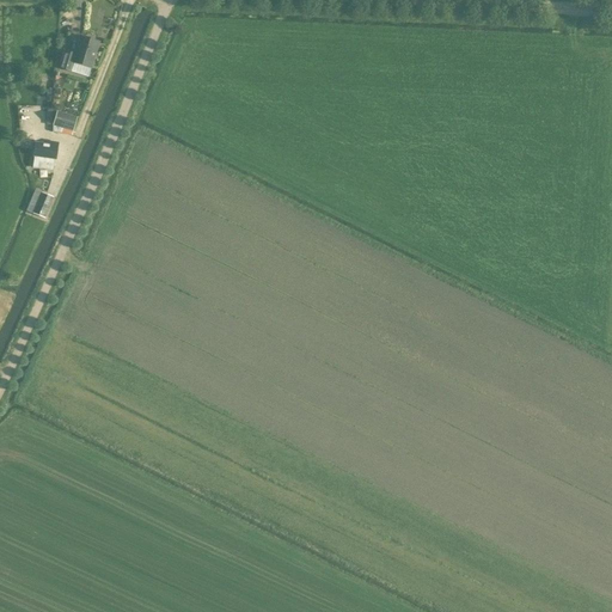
[(65,51),(60,68),(71,71),(73,62),(91,67),(99,42),(95,41),(93,40),(86,37),(80,36),(75,54),(65,51)]
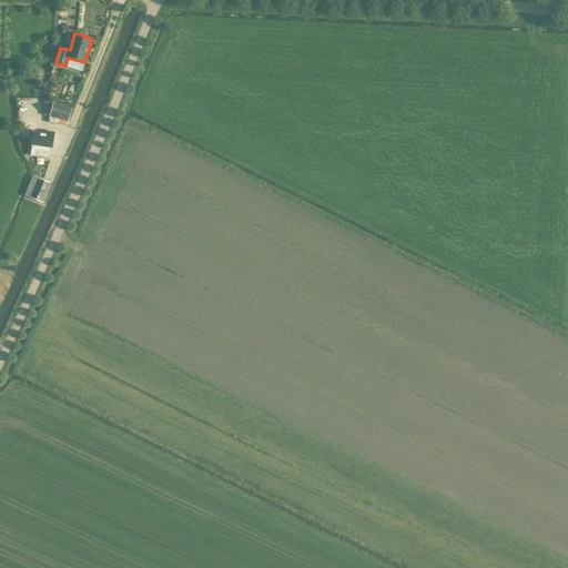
[(43,102),(36,102),(36,97),(24,97),(26,119),(36,119),(36,114),(43,114),(43,102)]
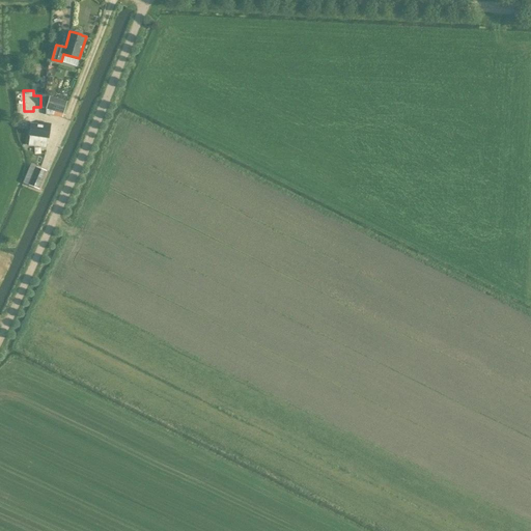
[(47,110),(46,114),(53,116),(54,112),(63,115),(67,102),(50,96),(46,109),(47,110)]
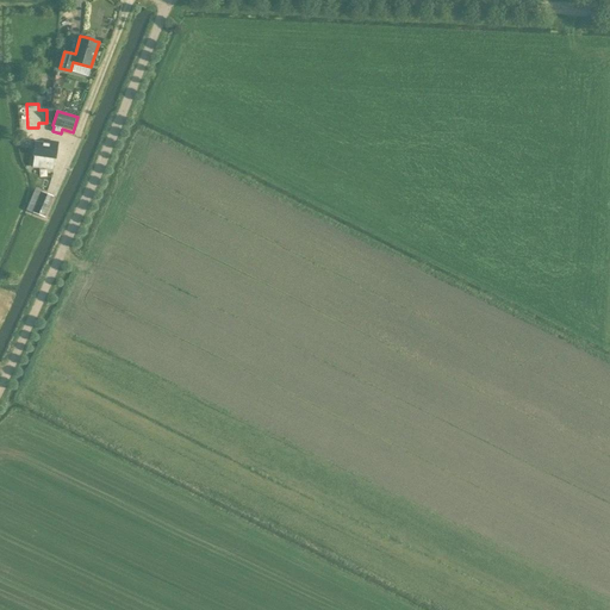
[(54,170),(54,163),(55,159),(56,156),(57,143),(50,142),(49,142),(49,145),(35,143),(33,156),(32,167),(44,169),(51,170),(54,170)]
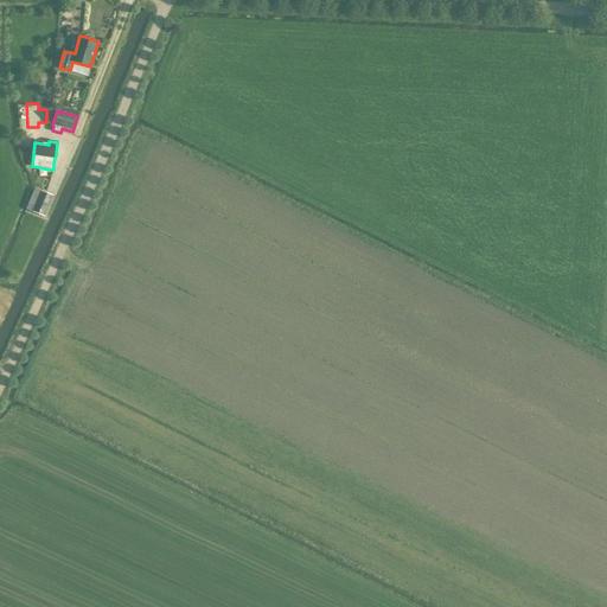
[(31,202),(31,200),(30,200),(26,209),(27,210),(33,212),(44,217),(52,196),(42,191),(37,204),(31,202)]
